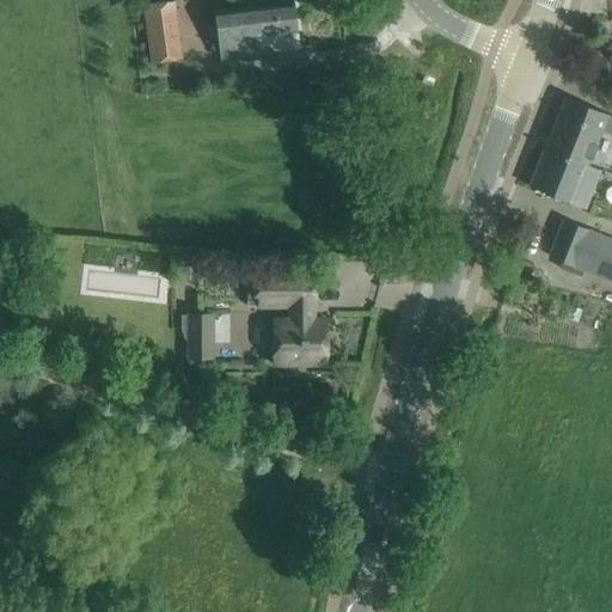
[(289,0),(269,2),(212,11),(219,60),(238,57),(262,53),(259,36),(297,31),(292,0),(289,0)]
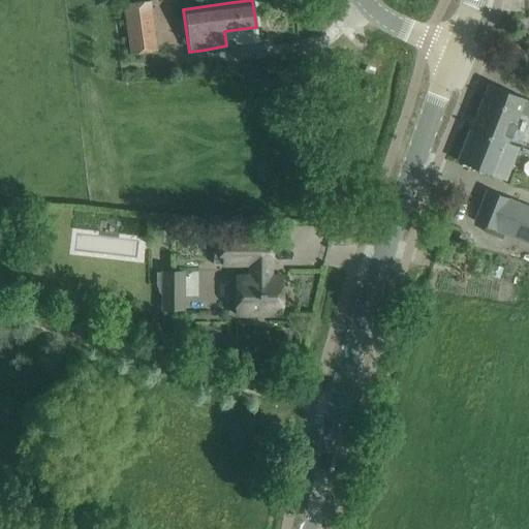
[(151,2),(124,5),(130,54),(157,50),(151,2)]
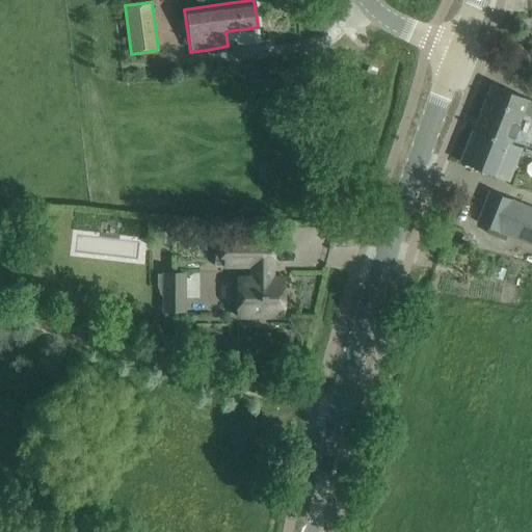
[(473,129),(472,129),(510,144),(523,113),(531,116),(531,101),(528,100),(528,99),(510,91),(490,84),(473,129)]
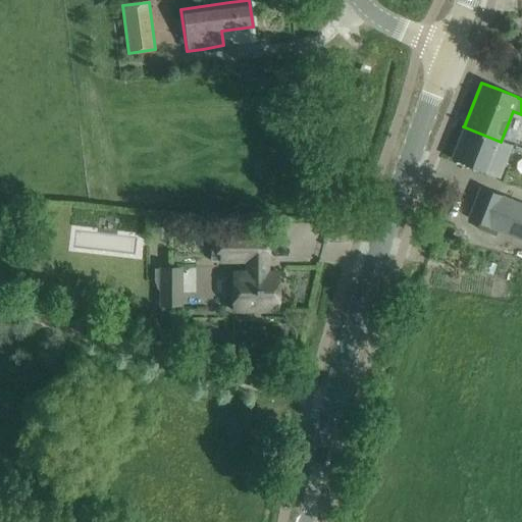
[(501,142),(463,126),(451,159),(499,177),(512,146),(501,142)]
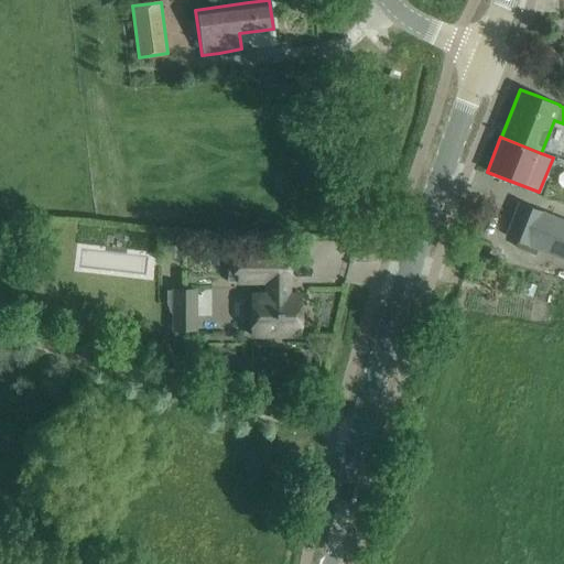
[(563,219),(520,203),(507,238),(529,247),(563,261),(563,219)]
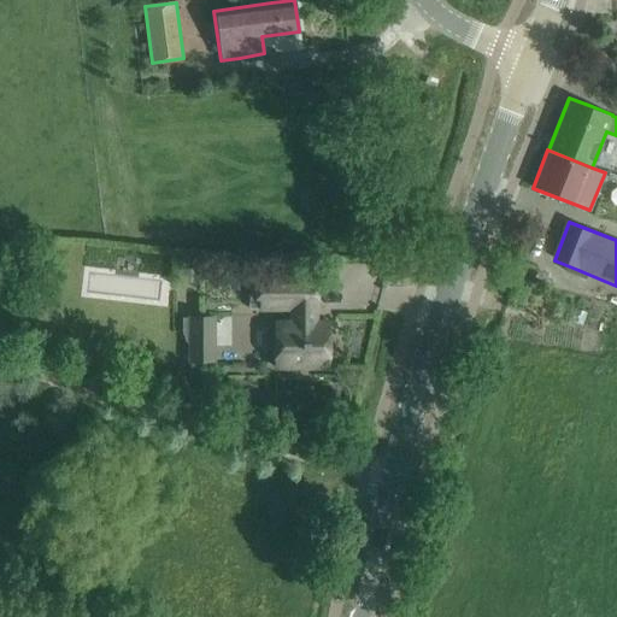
[(295,309),(295,323),(275,323),(275,366),(309,366),(328,366),(328,323),(313,323),(313,309),(316,309),(316,275),(248,275),(248,309),(295,309)]
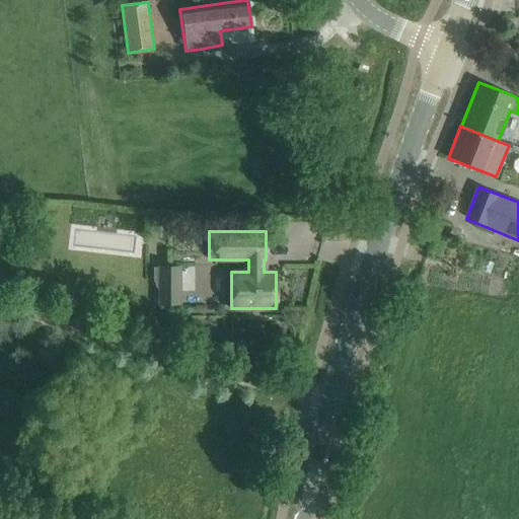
[(180,267),(158,267),(158,305),(180,305),(180,267)]
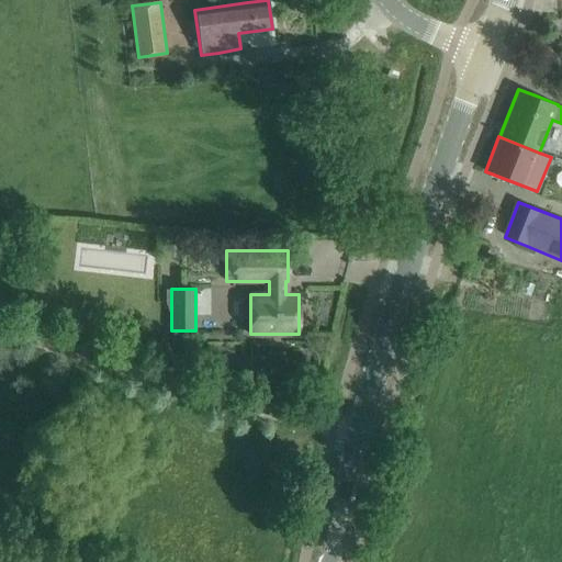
[(0,561),(17,561),(20,553),(0,548),(0,561)]
